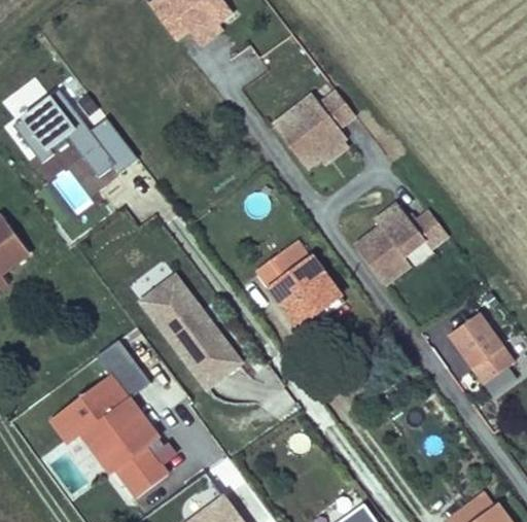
[(232,7),(226,0),(149,0),(148,1),(174,35),(187,26),(195,35),(232,7)]
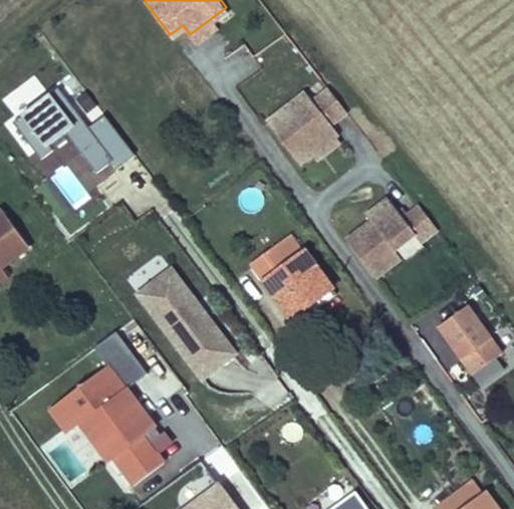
[(194,40),(216,23),(213,18),(190,34),(194,40)]
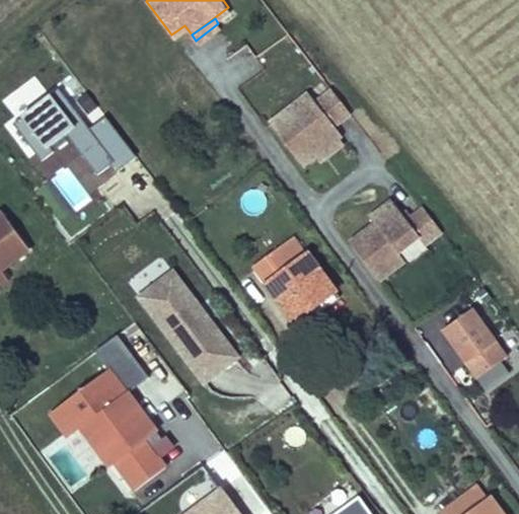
[(61,84),(14,119),(43,156),(56,147),(52,142),(68,130),(98,170),(112,161),(117,168),(138,152),(107,112),(90,124),(61,84)]
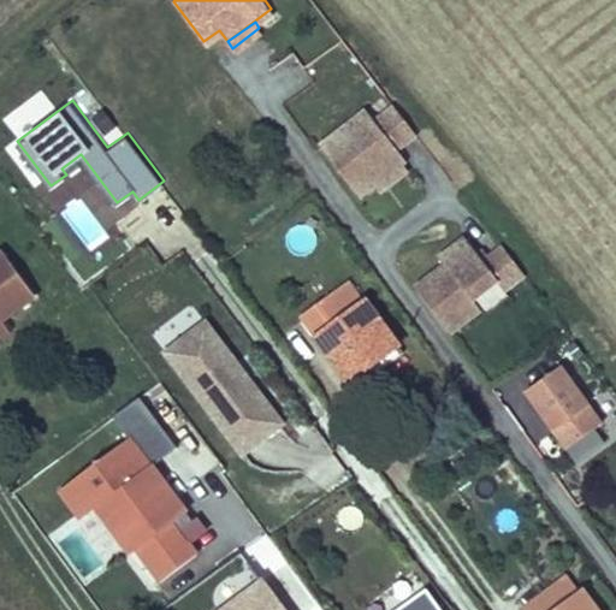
[(406,157),(397,146),(415,130),(394,101),(374,117),(366,106),(319,141),(359,193),(406,157)]
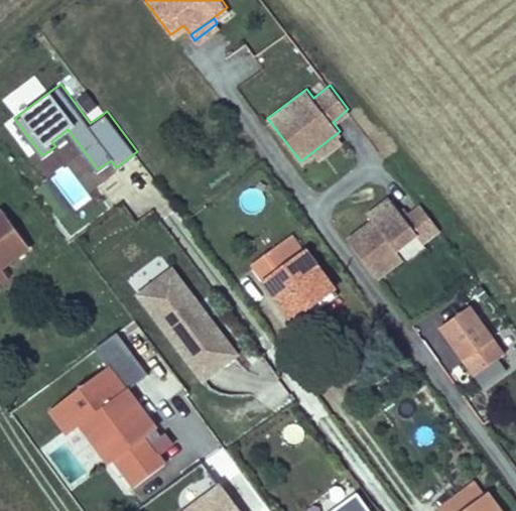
[(318,156),(340,139),(336,134),(314,151),(318,156)]
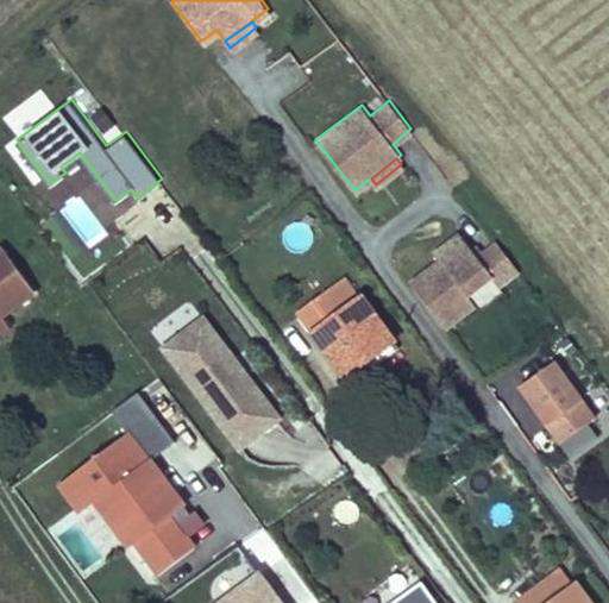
[(468,293),(491,275),(498,283),(519,269),(496,240),(477,255),(459,231),(433,251),(439,258),(410,281),(445,326),(475,302),(468,293)]
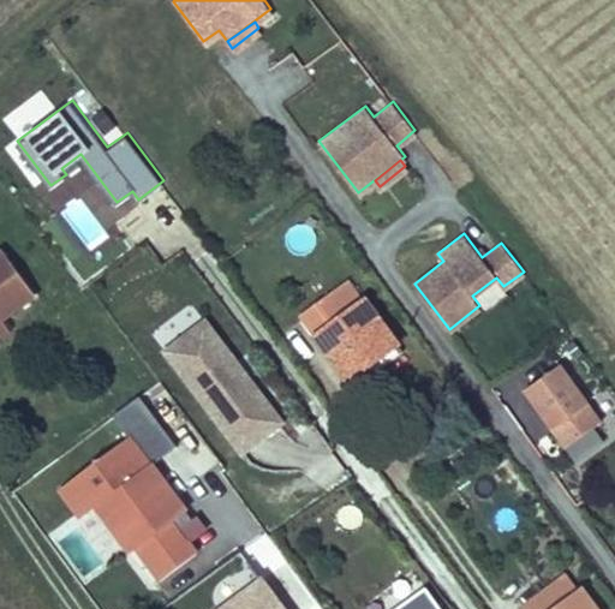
[(0,315),(31,292),(0,249),(0,315)]
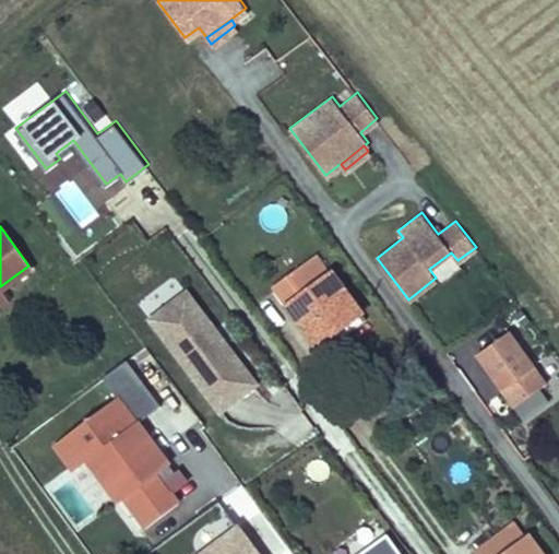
[(317,254),(277,282),(290,299),(287,302),(316,341),(360,308),(332,269),(329,271),(317,254)]
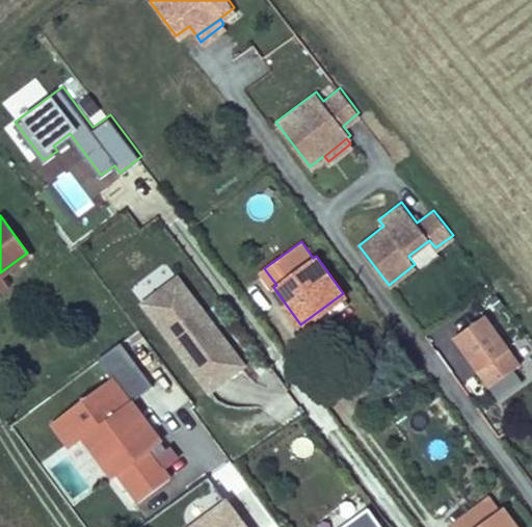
[(243,362),(178,275),(143,300),(210,388),(243,362)]
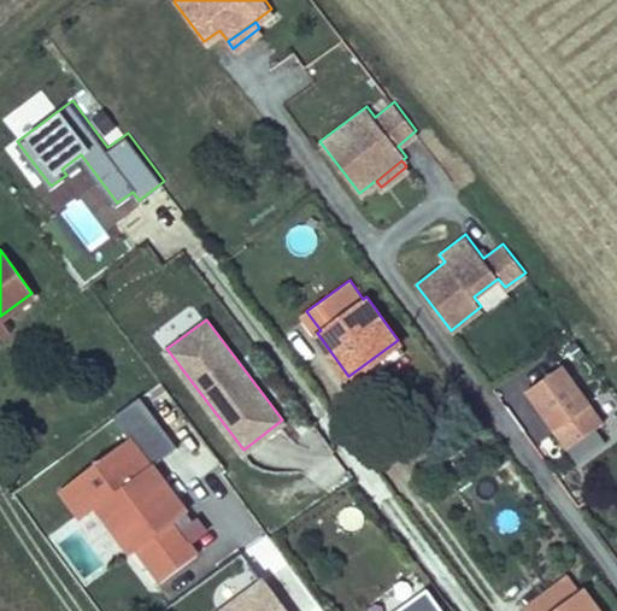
[(601,422),(558,362),(522,388),(564,447),(601,422)]
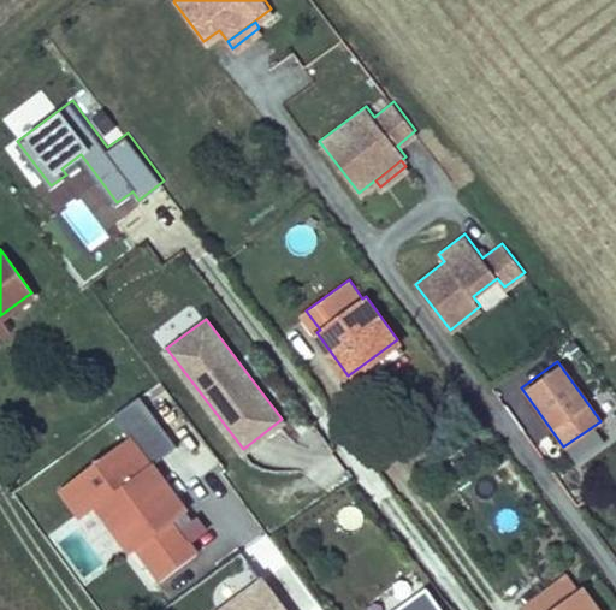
[(132,436),(152,465),(178,448),(158,418),(142,396),(117,414),(132,436)]
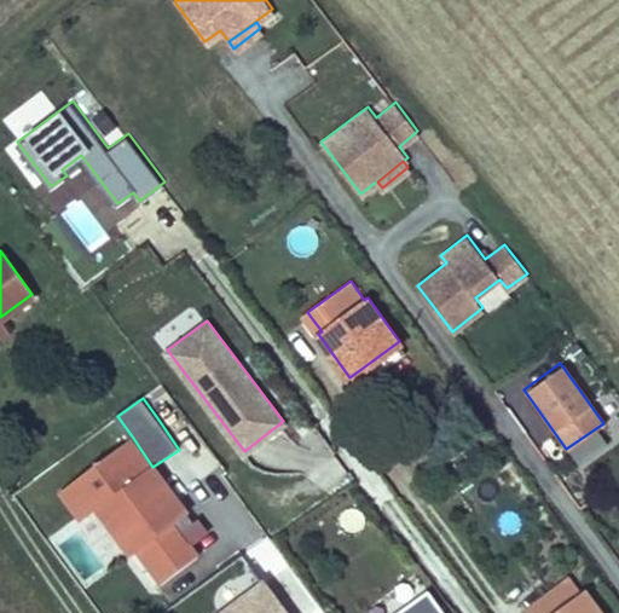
[(189,519),(152,467),(133,438),(61,487),(80,518),(94,508),(131,559),(137,555),(157,584),(195,559),(189,549),(209,535),(200,520),(190,526),(186,520),(189,519)]
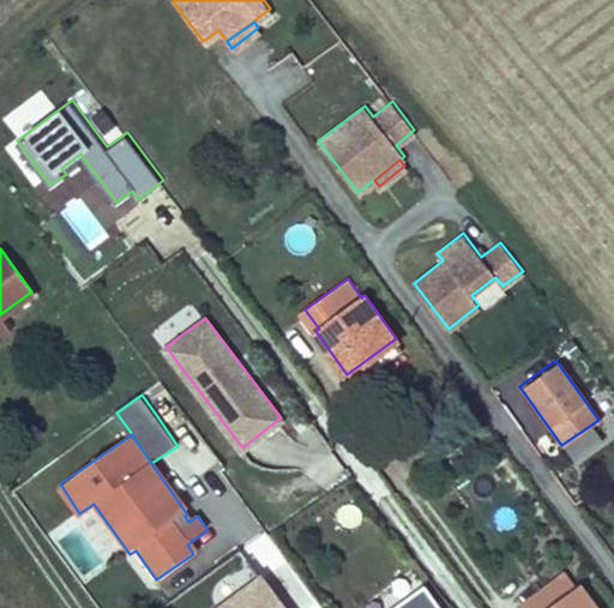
[(599,607),(582,584),(579,585),(567,570),(522,603),(524,607),(599,607)]
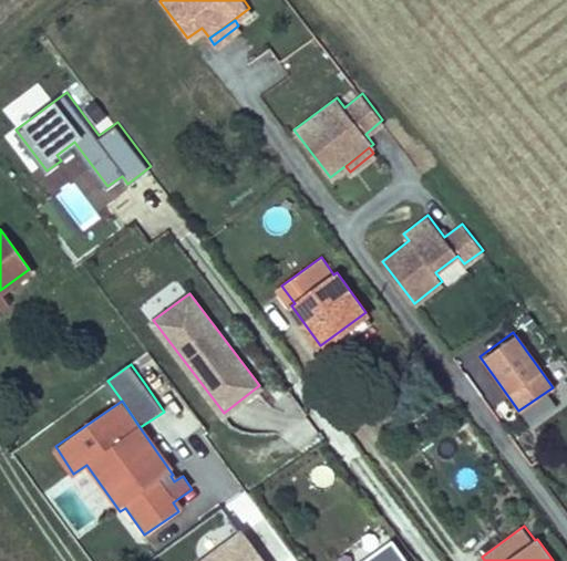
[(264,560),(241,530),(198,560),(264,560)]
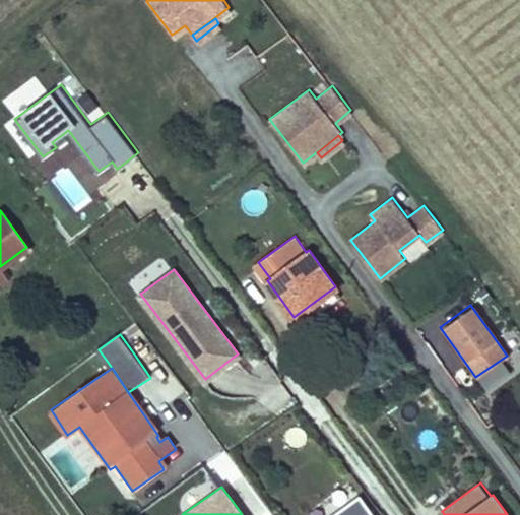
[(373,514),(361,498),(336,514),(373,514)]
